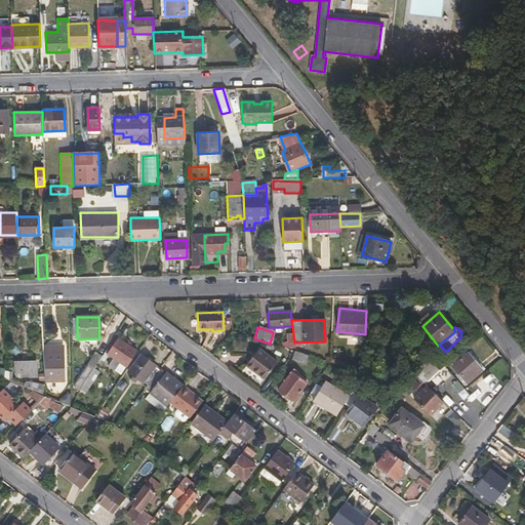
[(126,366),(136,352),(115,336),(97,364),(101,366),(108,354),(114,358),(109,366),(115,370),(120,362),(126,366)]
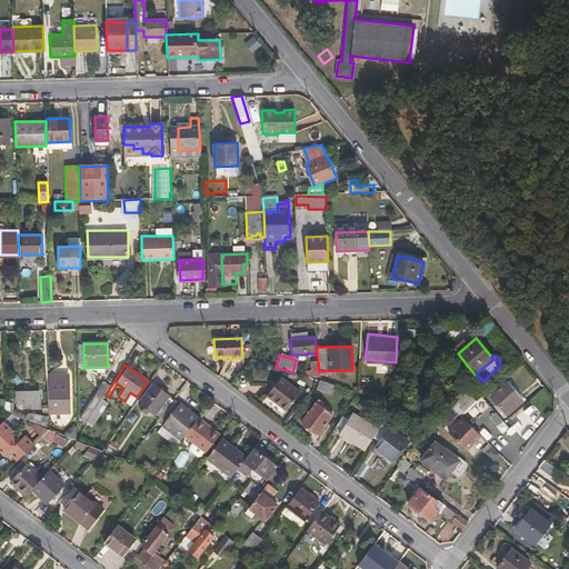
[(50,412),(69,412),(68,373),(49,375),(50,412)]
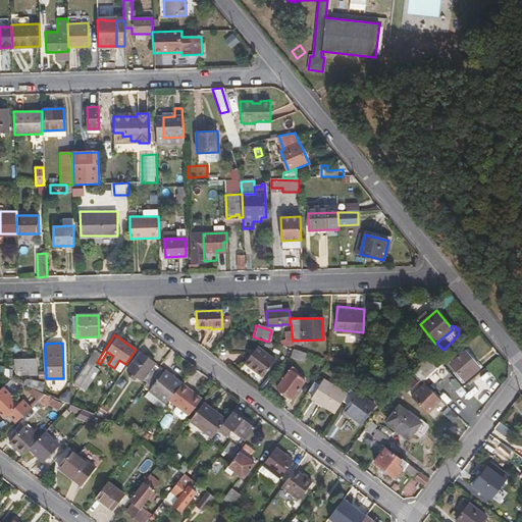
[(263,377),(274,361),(256,347),(245,362),(263,377)]
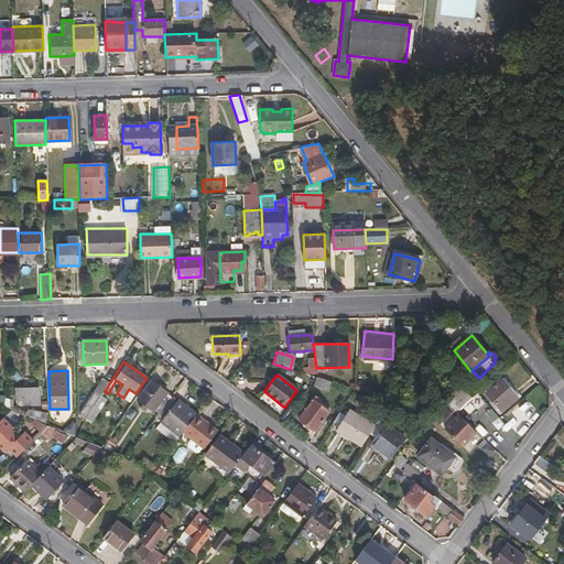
[(328,390),(331,382),(317,378),(314,386),(328,390)]
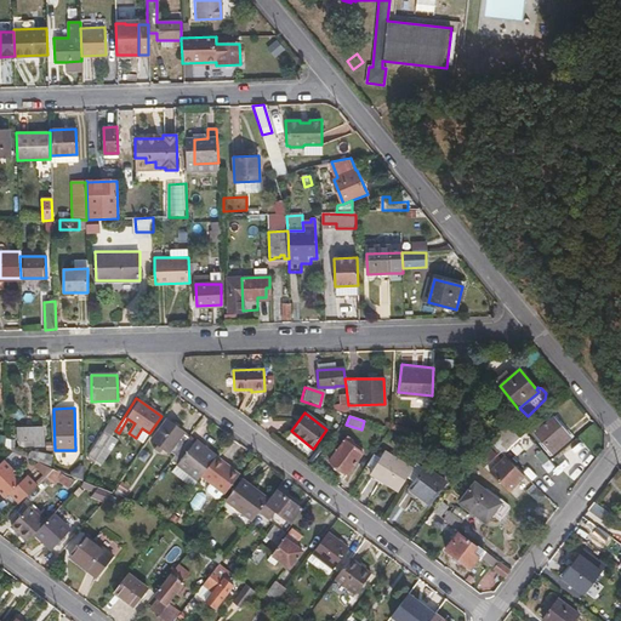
[(548,451),(565,436),(551,419),(534,434),(548,451)]
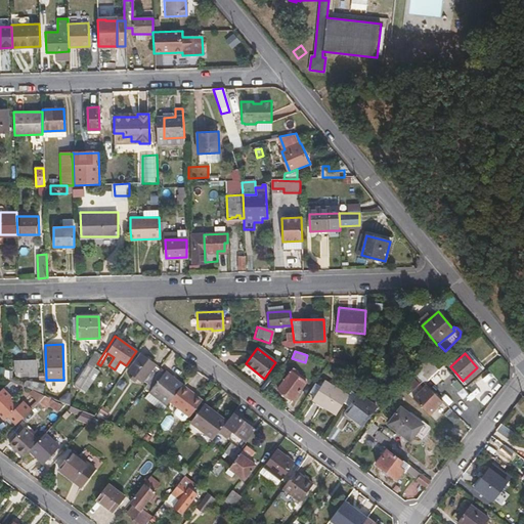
[(143,381),(147,384),(148,383),(159,369),(154,366),(155,365),(140,354),(128,370),(133,375),(130,379),(132,381),(135,377),(142,382),(143,381)]
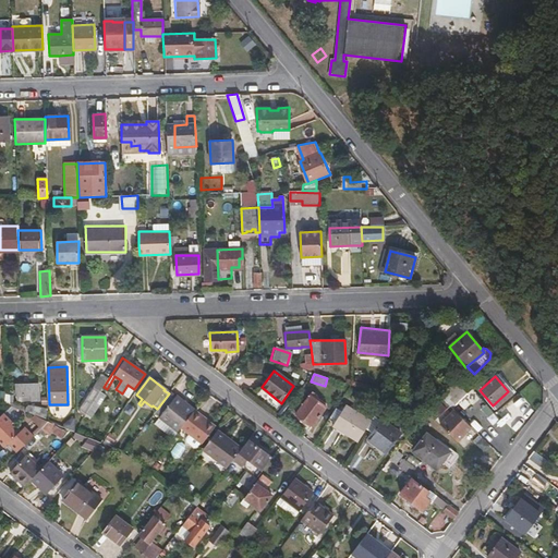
[(129,398),(134,389),(128,385),(122,393),(129,398)]
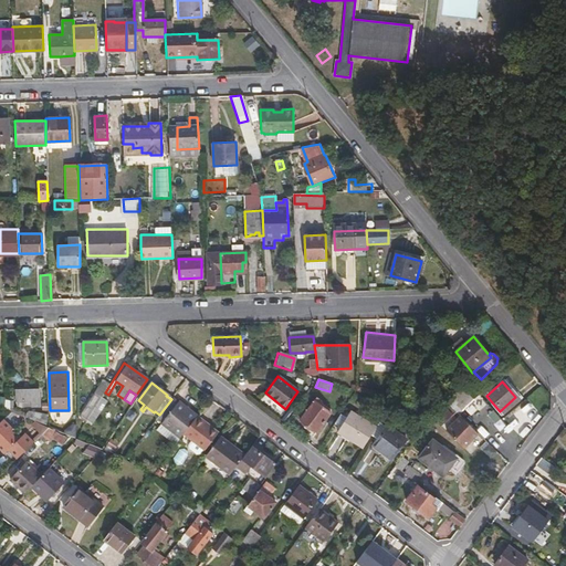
[(461,412),(473,400),(463,390),(451,402),(461,412)]
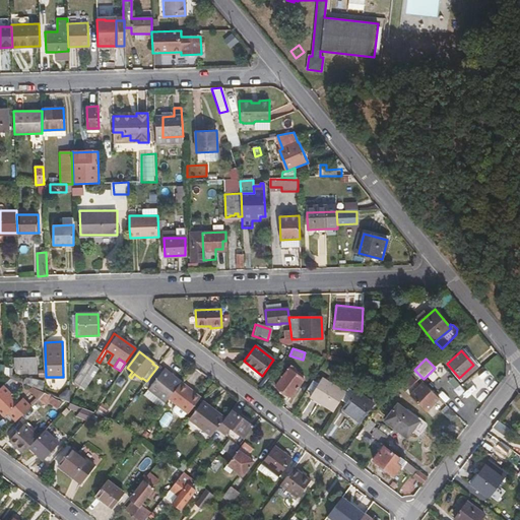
[(87,360),(75,381),(81,385),(94,365),(87,360)]
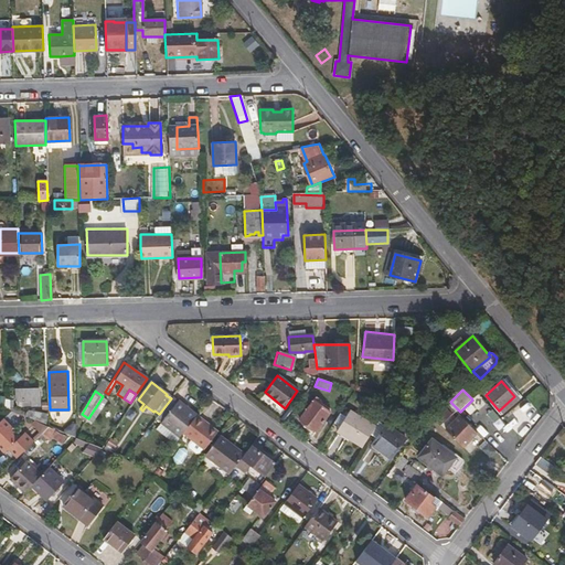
[(28,409),(39,408),(38,393),(14,394),(14,406),(17,408),(28,407),(28,409)]
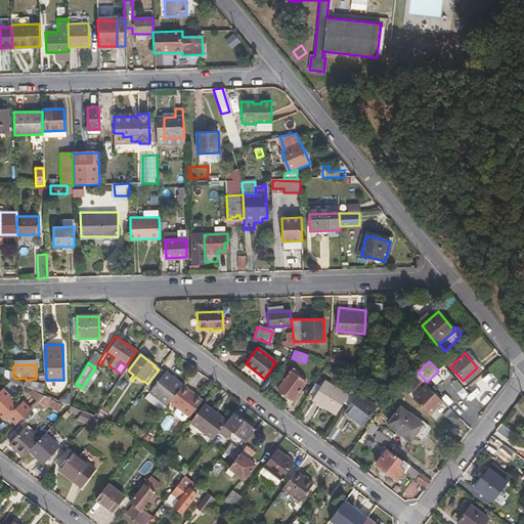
[(87,391),(99,370),(95,367),(82,388),(87,391)]
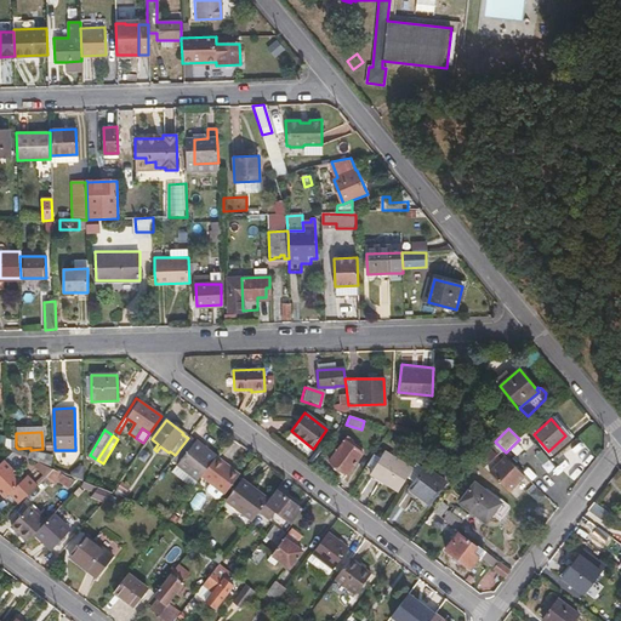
[(177,462),(199,479),(201,476),(217,455),(203,445),(201,446),(188,437),(188,438),(176,454),(181,459),(177,462)]
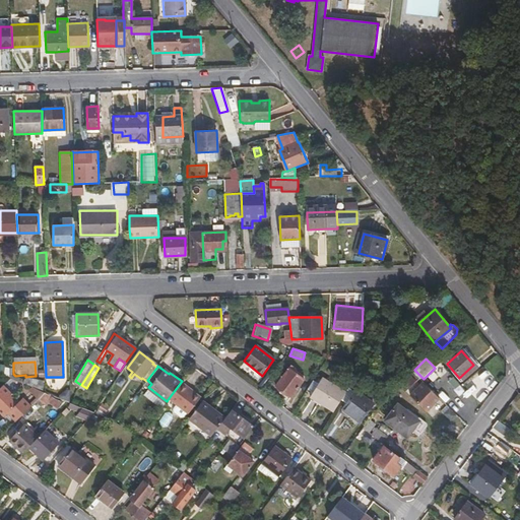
[(8,368),(9,378),(38,390),(44,393),(44,378),(11,378),(11,368),(8,368)]
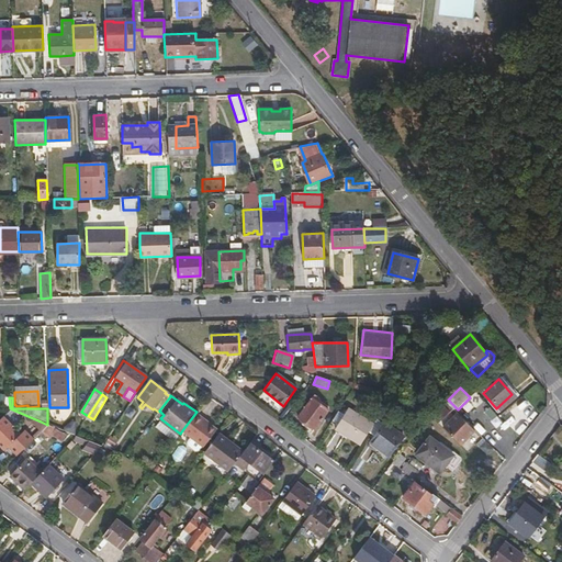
[(315,429),(328,411),(312,398),(298,416),(315,429)]
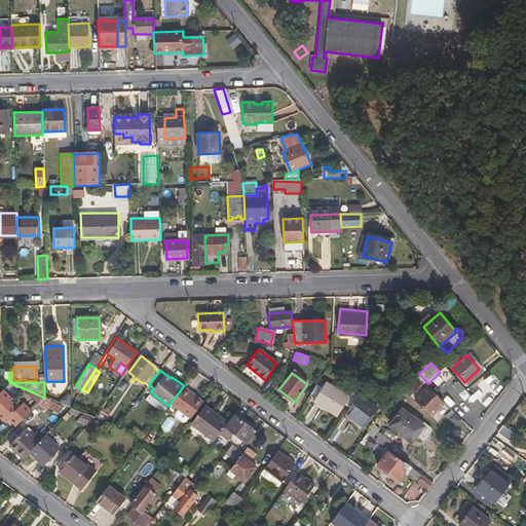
[(344,404),(347,400),(325,384),(323,388),(317,397),(313,402),(314,403),(324,408),(337,417),(344,404)]
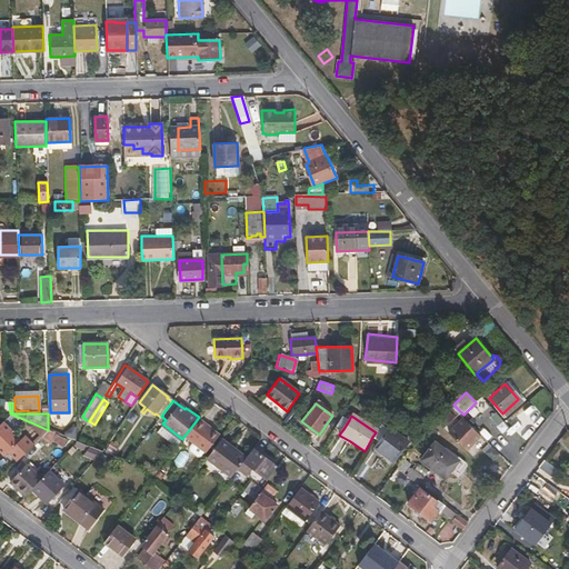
[(207,426),(208,425),(199,417),(185,436),(207,452),(220,435),(207,426)]
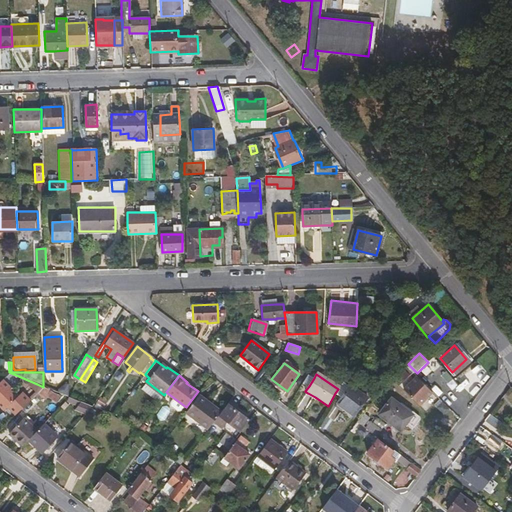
[(309,386),(314,378),(309,375),(303,383),(309,386)]
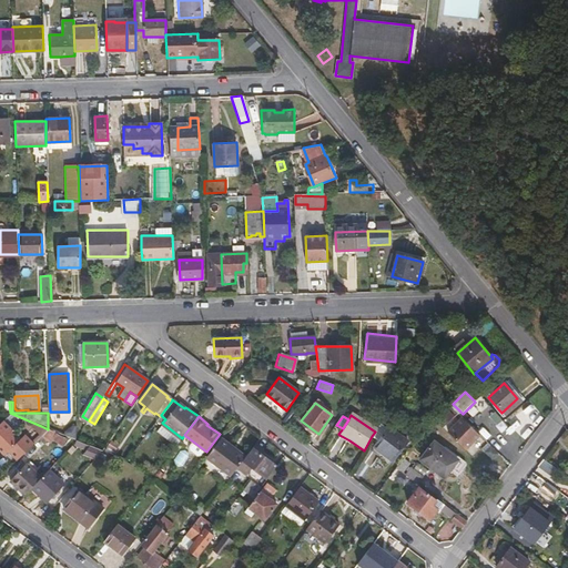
[(478,433),(484,427),(473,417),(467,423),(478,433)]
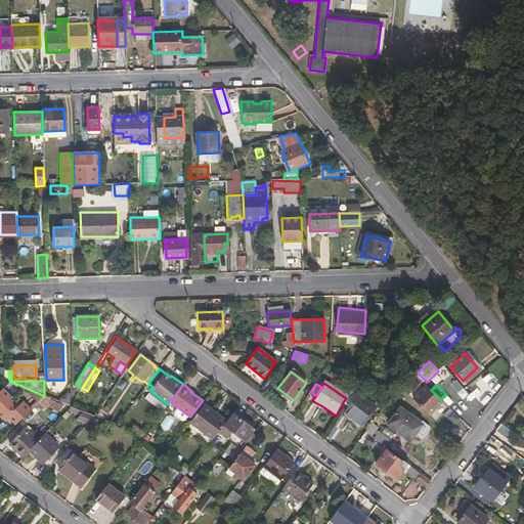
[(58,400),(62,391),(51,386),(47,395),(58,400)]
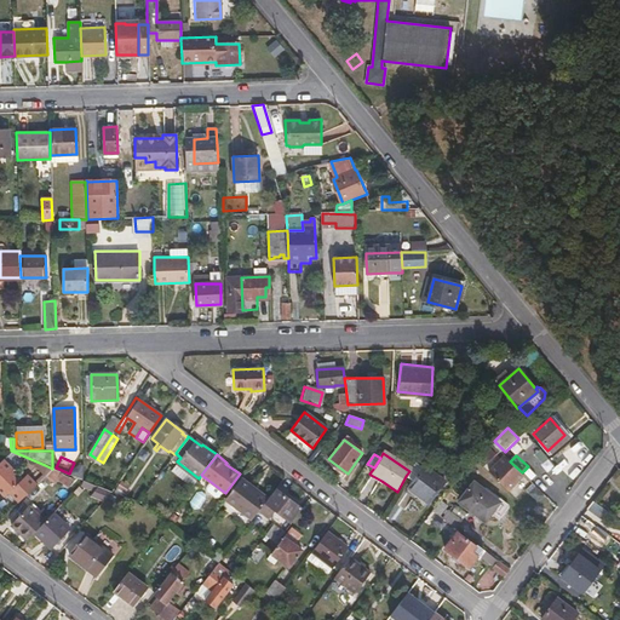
[(509,492),(524,476),(505,457),(488,472),(509,492)]
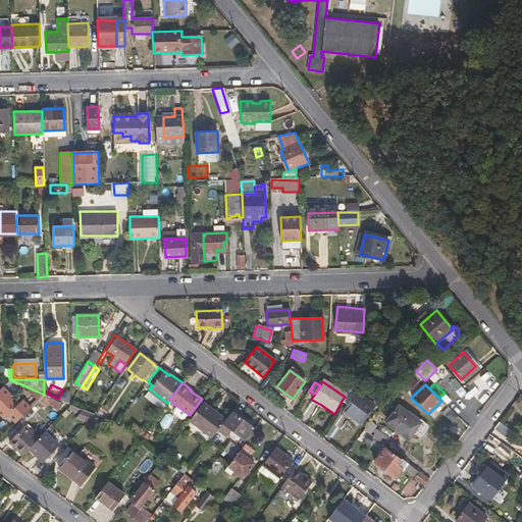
[(18,404),(2,387),(0,388),(0,414),(4,418),(18,404)]
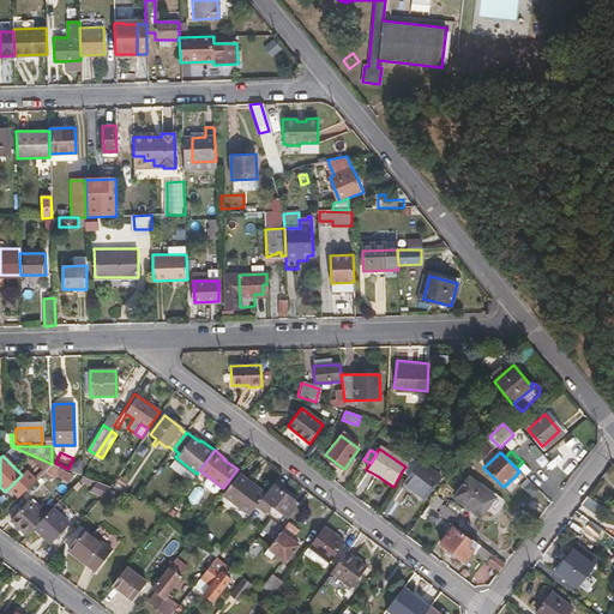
[(419,463),(410,458),(405,467),(402,471),(409,475),(419,463)]
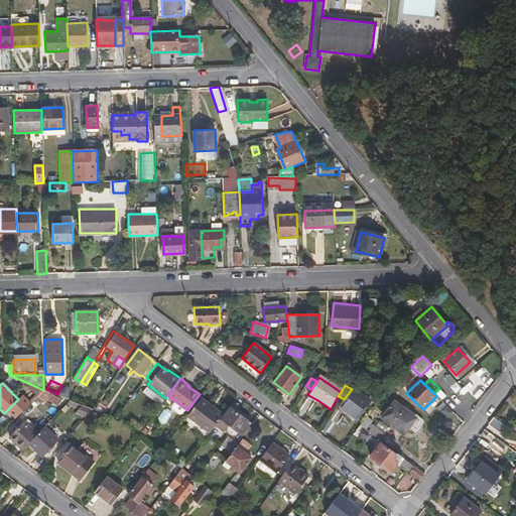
[(37,387),(33,393),(37,397),(43,390),(37,387)]
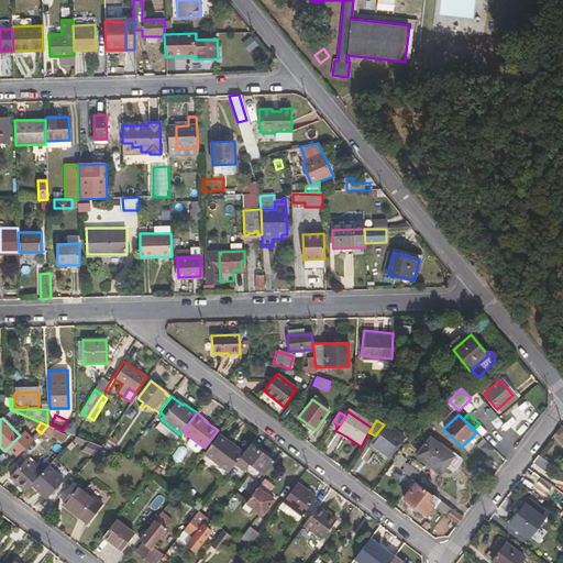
[(388,457),(404,437),(385,423),(384,424),(375,435),(370,443),(388,457)]
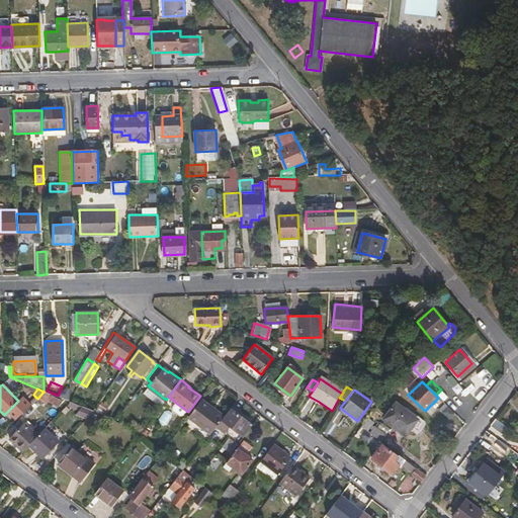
[(49,395),(49,394),(44,392),(37,399),(42,403),(44,401),(45,403),(48,399),(56,406),(60,401),(53,397),(52,399),(50,397),(51,396),(49,395)]
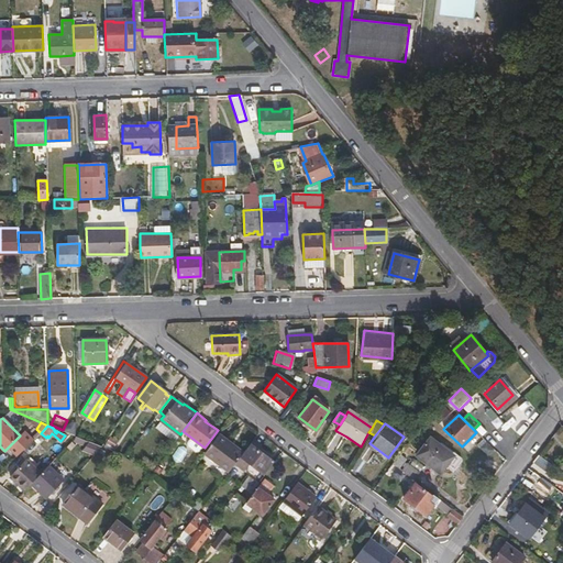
[(203,455),(228,473),(234,464),(243,453),(219,434),(203,455)]
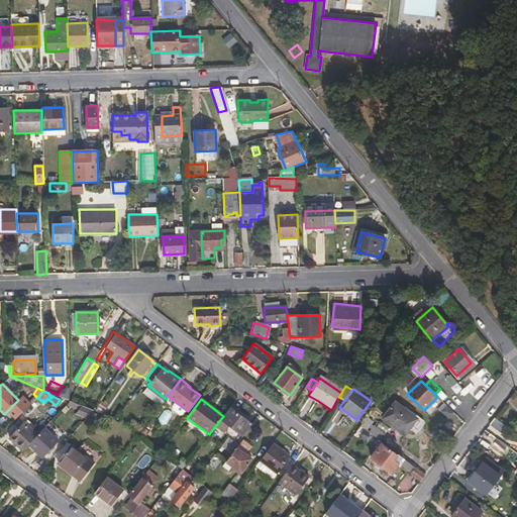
[(403,408),(395,402),(394,404),(414,419),(417,421),(418,420),(403,408)]
